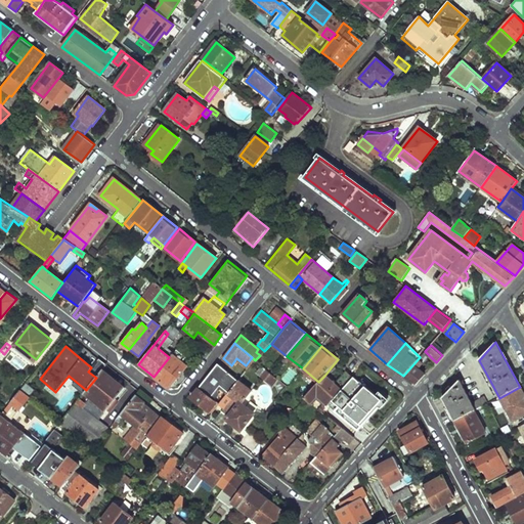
[(172,354),(182,362),(185,358),(176,350),(172,354)]
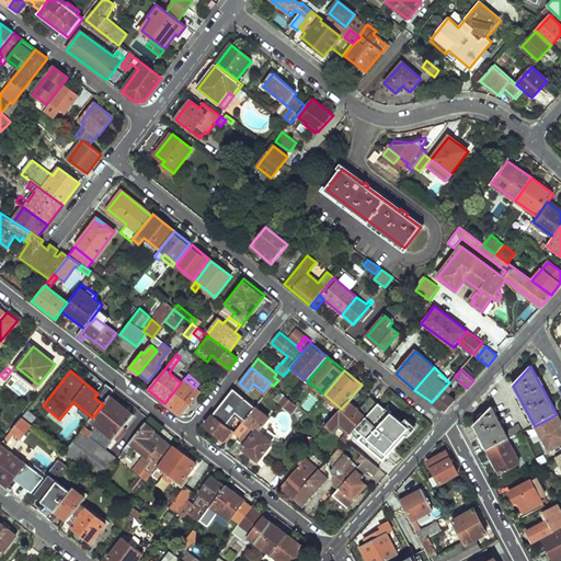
[(449,382),(432,402),(445,413),(466,390),(453,378),(449,382)]
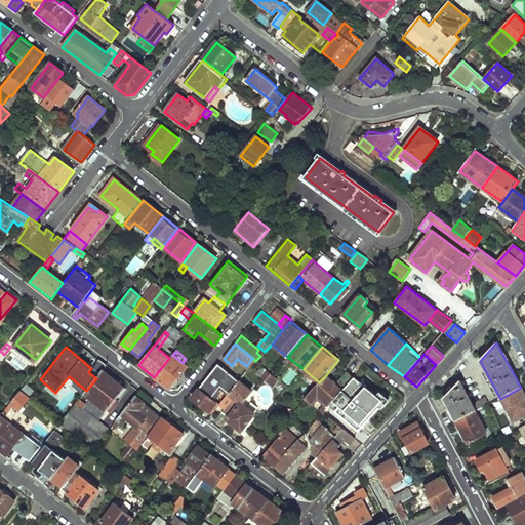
[(169,358),(154,377),(169,390),(188,367),(183,363),(172,355),(169,358)]
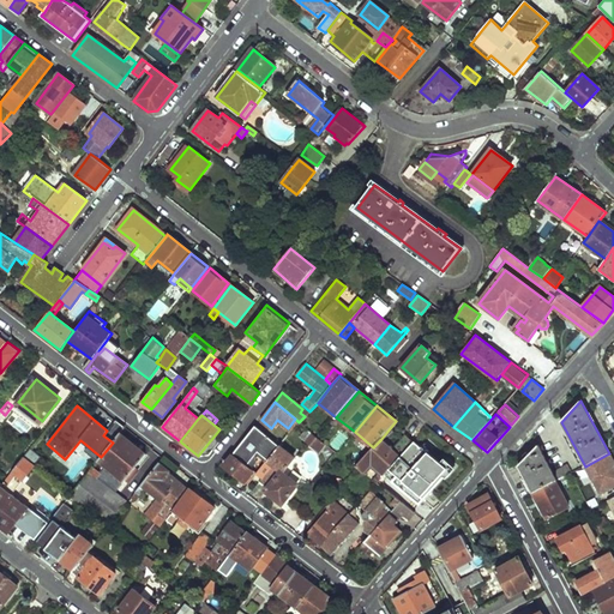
[(295,419),(288,428),(292,431),(299,422),(295,419)]
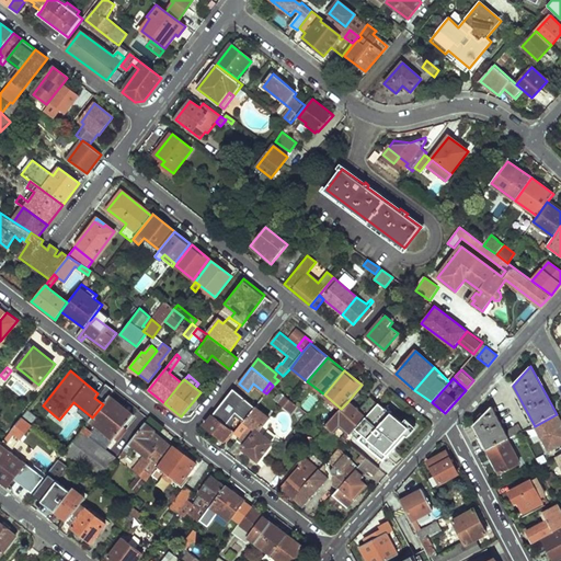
[(94,398),(103,404),(111,396),(114,390),(105,384),(98,393),(94,398)]
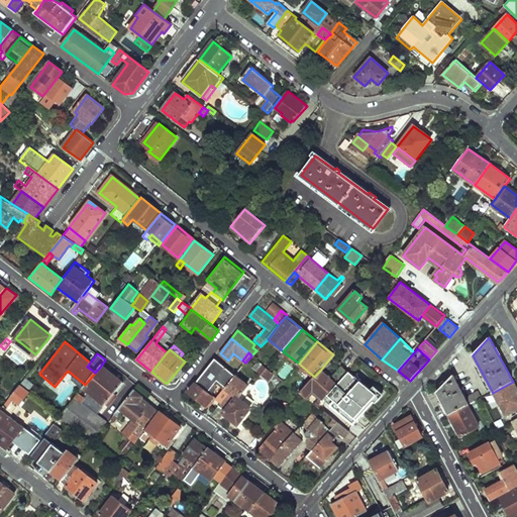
[(85,385),(82,389),(104,406),(105,404),(109,408),(119,396),(114,393),(123,382),(102,365),(95,373),(85,385)]
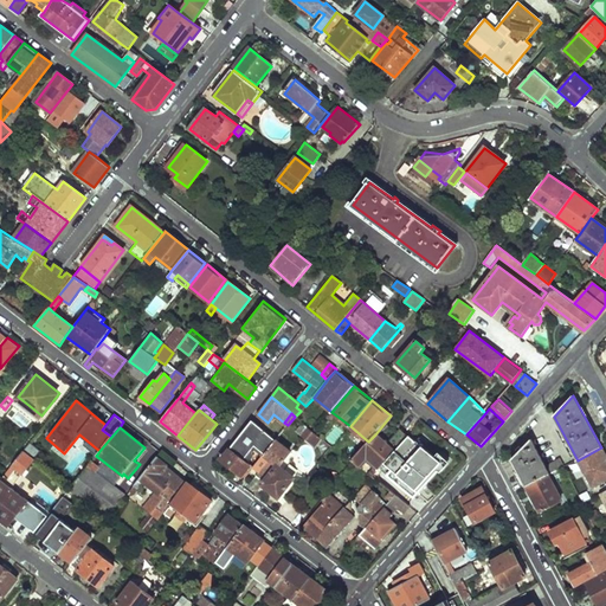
[(303,436),(311,442),(316,434),(315,433),(309,427),(303,436)]
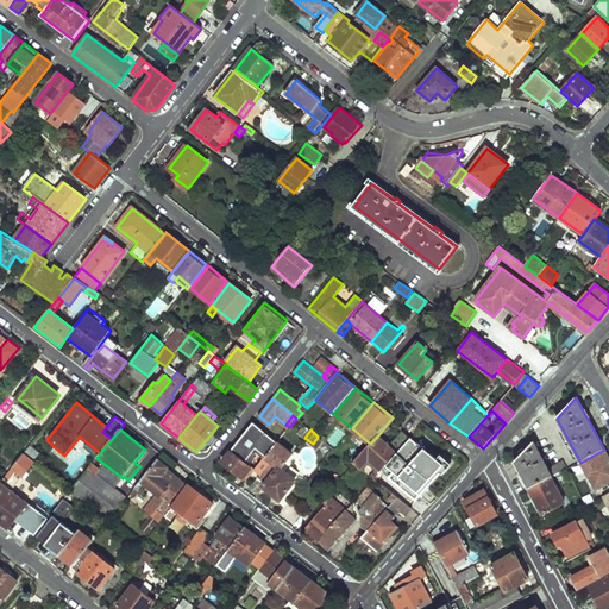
[(370,444),(355,462),(357,464),(362,468),(369,459),(377,468),(371,476),(375,478),(385,466),(410,439),(402,432),(389,446),(377,437),(370,444)]
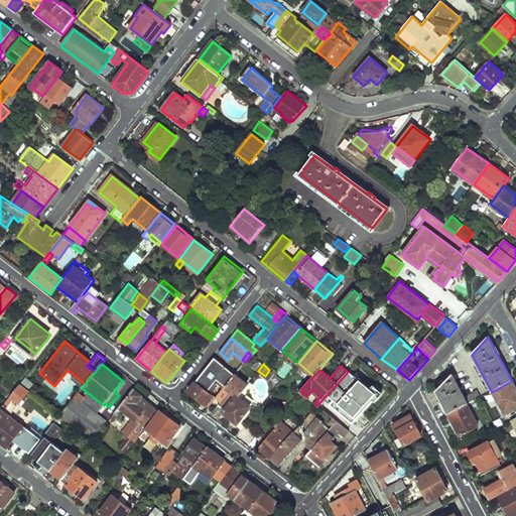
[(208,368),(196,382),(216,398),(225,387),(235,374),(232,372),(230,375),(227,373),(217,387),(211,382),(216,374),(208,368)]
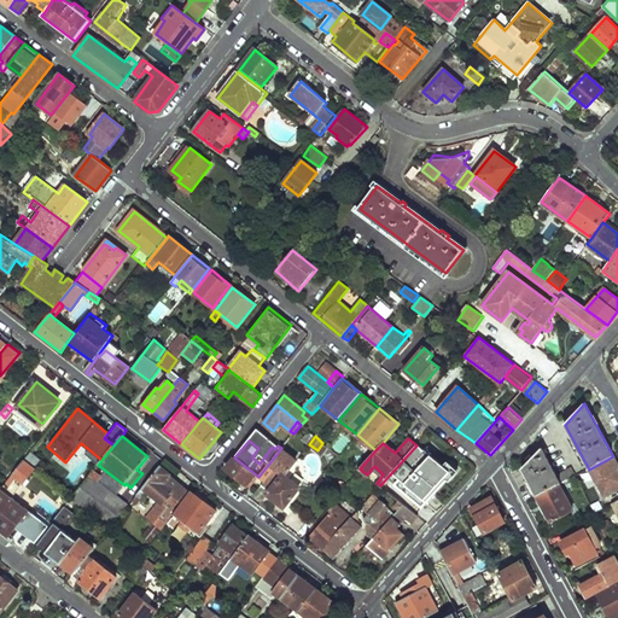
[(424,452),(417,444),(417,445),(391,473),(398,479),(394,484),(400,490),(420,508),(447,479),(449,482),(456,473),(448,465),(444,468),(432,458),(436,454),(427,447),(424,452)]
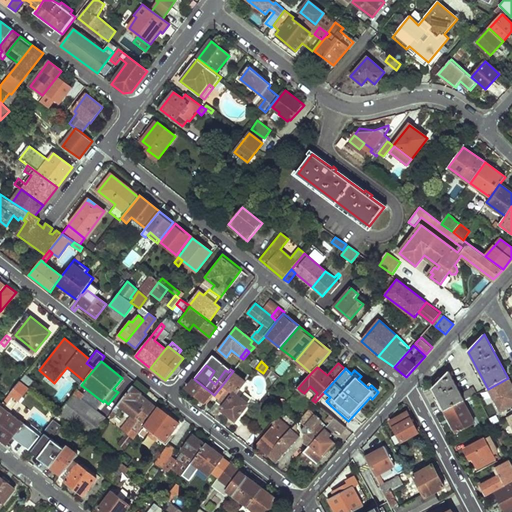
[(223,384),(228,387),(236,394),(246,381),(233,371),(223,384)]
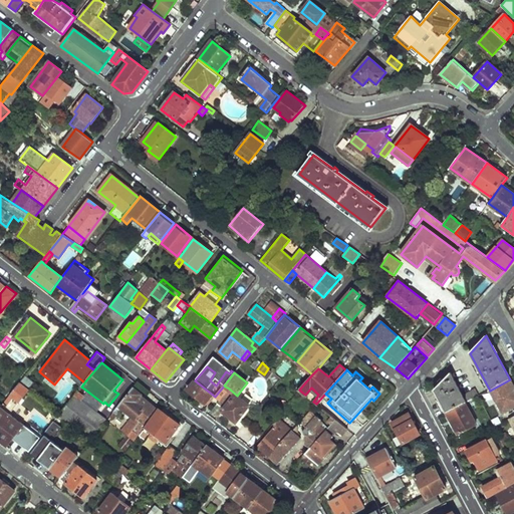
[(434,391),(447,413),(466,403),(467,402),(464,396),(451,372),(434,391)]
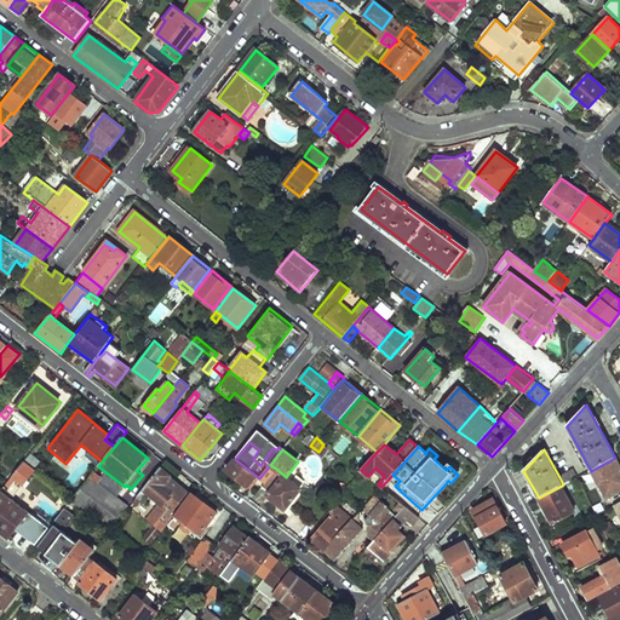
[(591,471),(607,500),(619,492),(619,472),(619,474),(619,471),(619,465),(615,458),(591,471)]
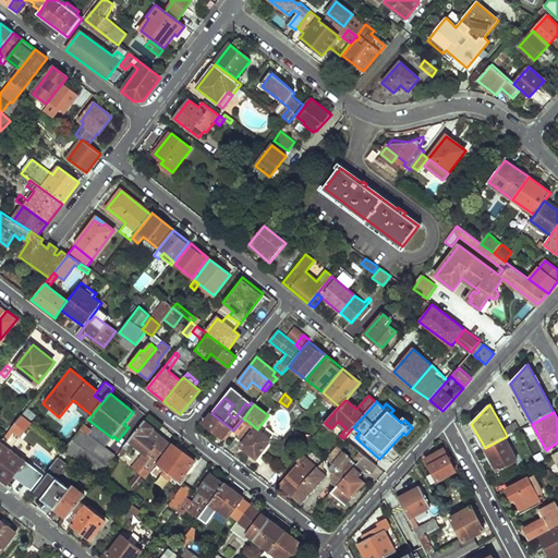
[(211,413),(205,423),(226,439),(233,431),(211,413)]
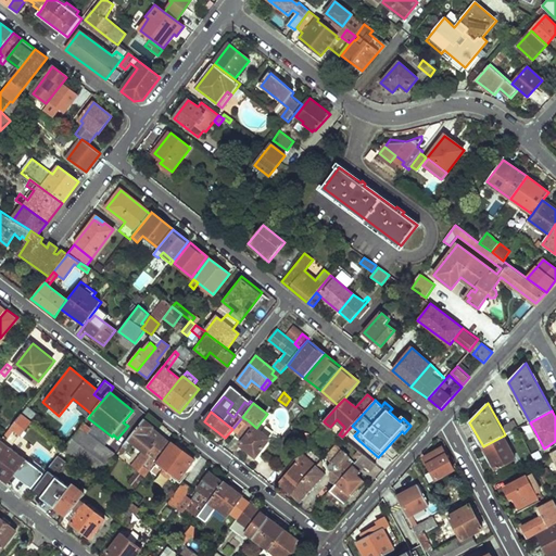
[(0,440),(0,471),(10,479),(26,457),(12,446),(32,422),(21,414),(4,434),(2,438),(0,440)]
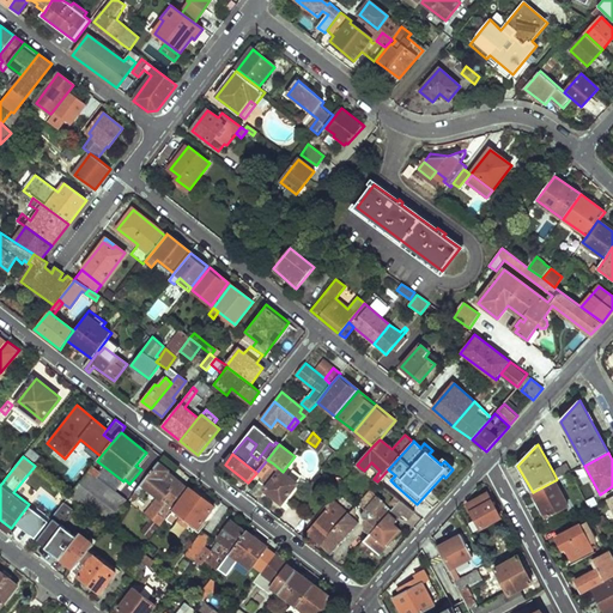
[(159,462),(138,489),(143,493),(145,491),(143,490),(146,486),(170,505),(186,485),(171,473),(164,481),(163,475),(168,469),(159,462)]
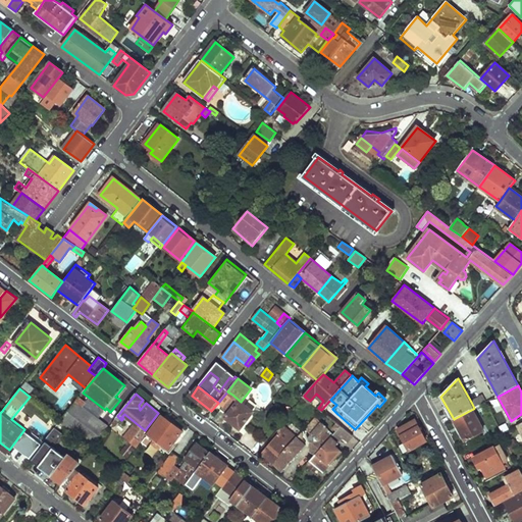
[(221,409),(227,414),(225,417),(240,427),(254,412),(241,402),(232,395),(221,409)]
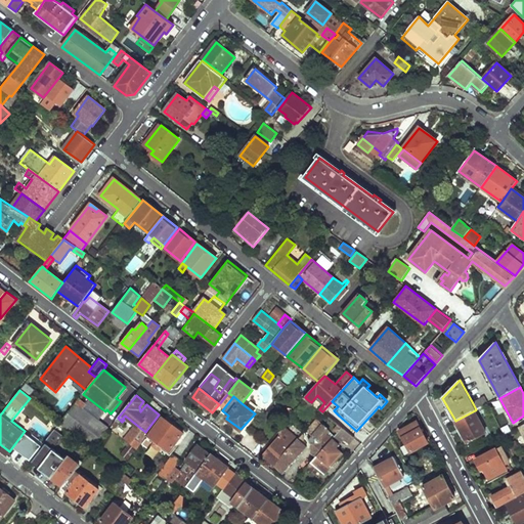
[(480,399),(484,406),(489,403),(485,397),(480,399)]
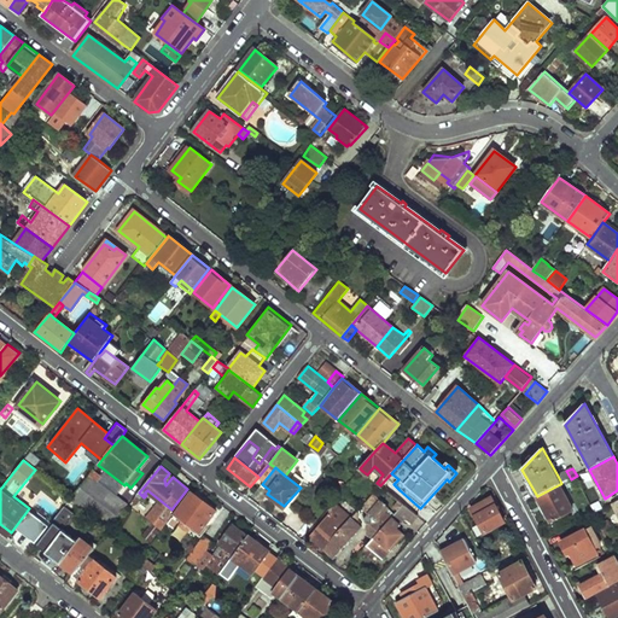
[(94,470),(71,499),(109,529),(129,505),(99,481),(103,477),(94,470)]
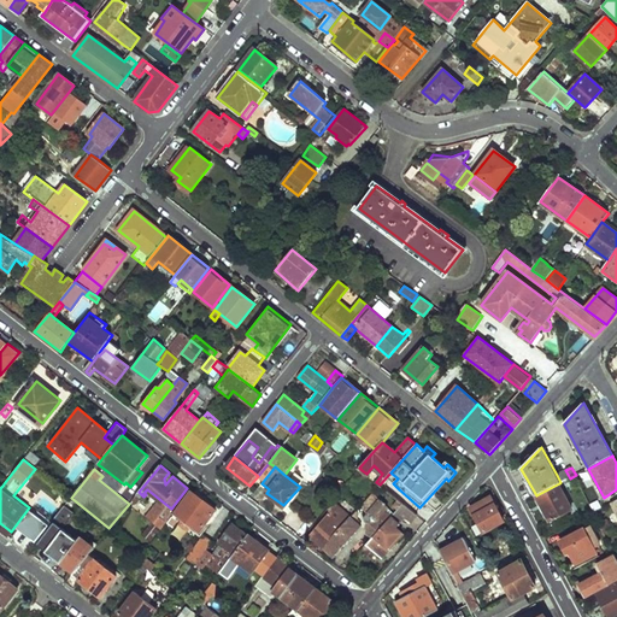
[(557,475),(560,482),(570,479),(565,470),(557,475)]
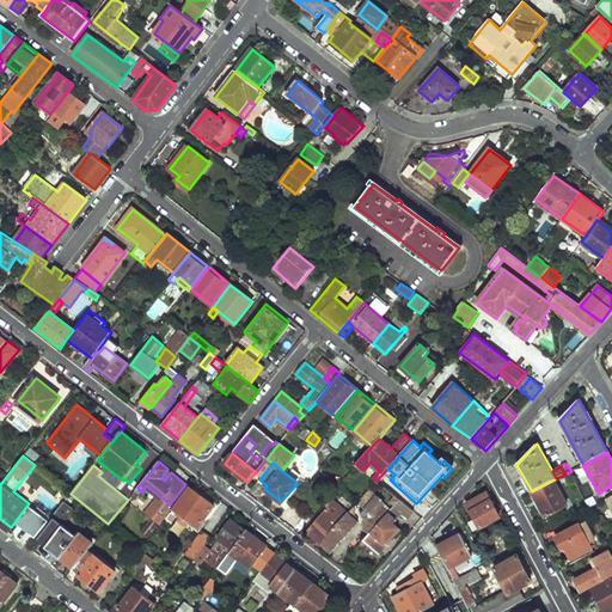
[(532,491),(545,516),(569,506),(555,479),(532,491)]
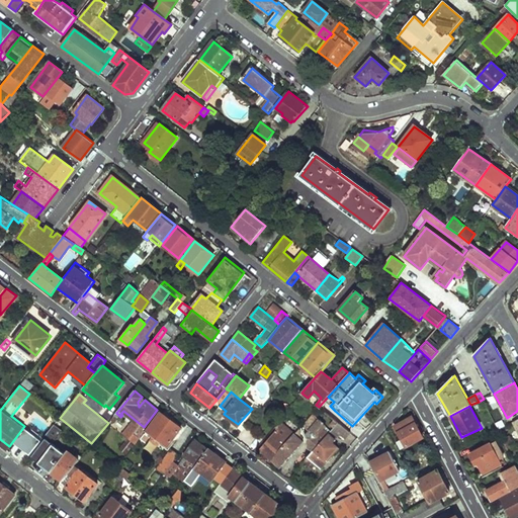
[(162,411),(143,437),(144,438),(146,436),(147,437),(151,432),(168,445),(182,426),(162,411)]
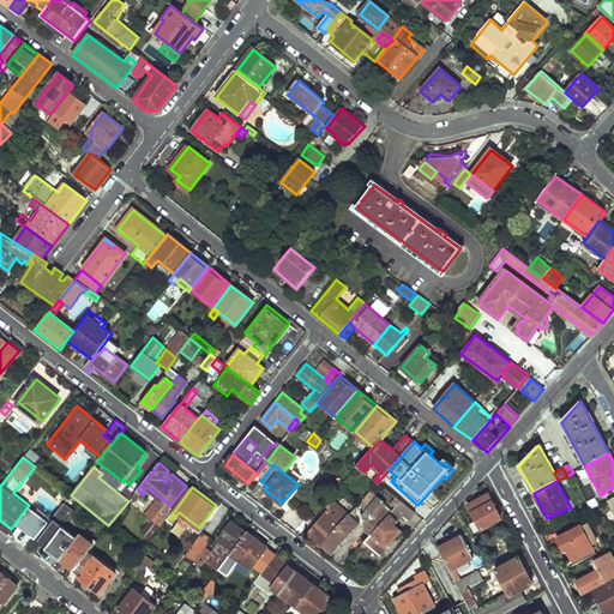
[(386,501),(372,489),(360,503),(359,504),(366,510),(362,513),(361,516),(361,517),(362,517),(363,518),(365,519),(366,519),(373,519),(384,507),(383,506),(386,501)]
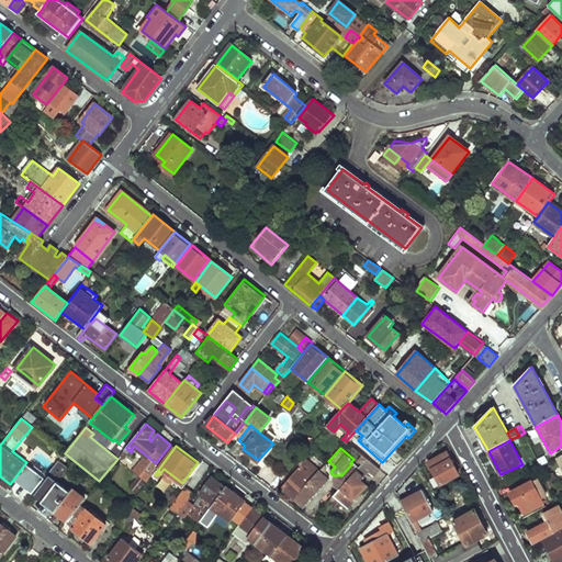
[(429,461),(441,484),(460,474),(448,451),(429,461)]
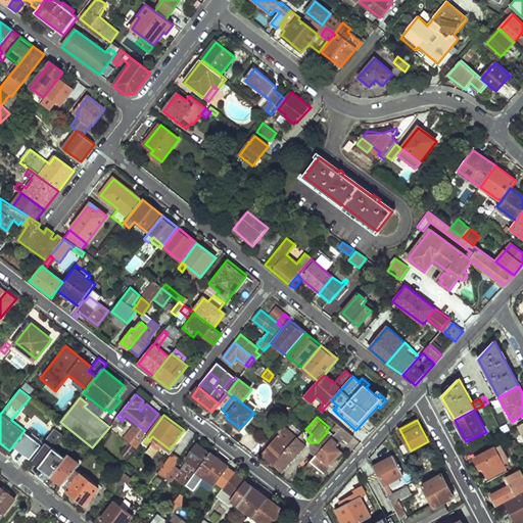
[(279,434),(263,455),(274,464),(297,438),(300,434),(296,431),(288,441),(284,438),(289,431),(284,426),(279,432),(279,434)]
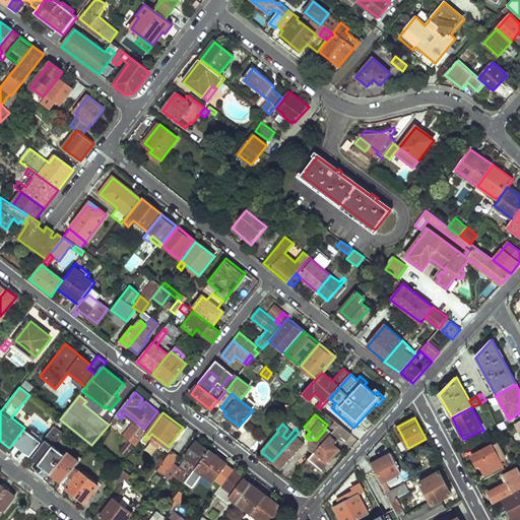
[(315,452),(309,458),(314,462),(322,470),(340,449),(334,445),(337,441),(336,440),(341,434),(347,439),(351,434),(339,425),(331,434),(315,452)]
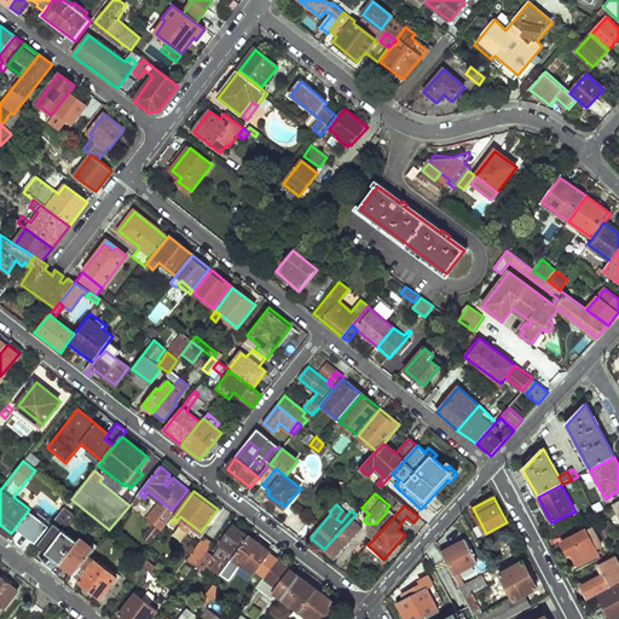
[(394,516),(387,512),(376,524),(369,524),(370,533),(375,538),(394,516)]
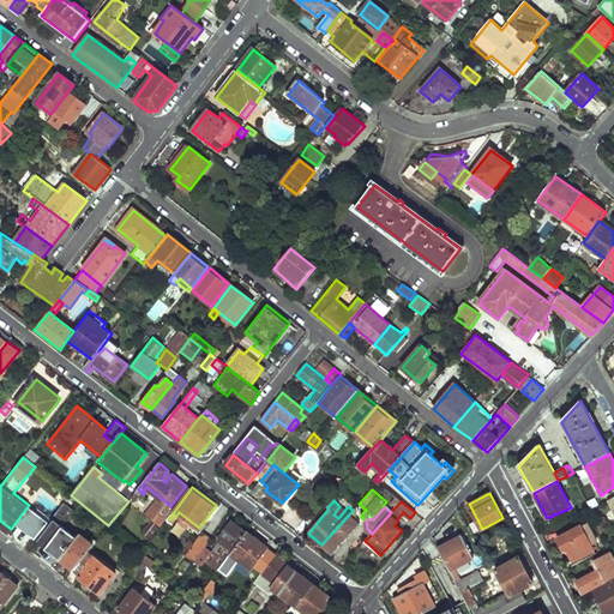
[(349,515),(321,545),(332,554),(361,524),(359,523),(349,515)]
